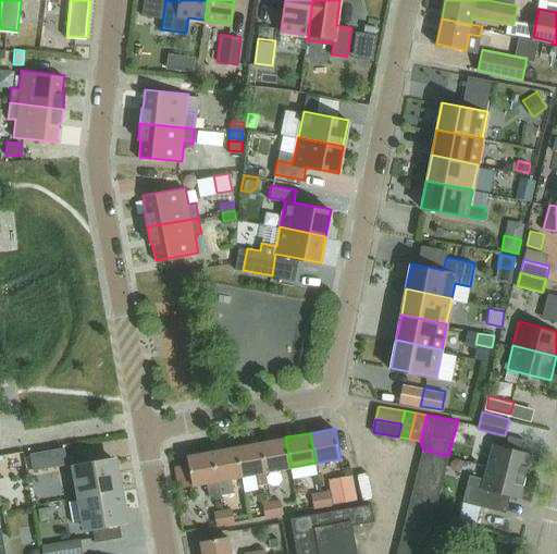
[(487,466),(525,476),(531,453),(517,448),(519,438),(509,435),(506,446),(493,443),(487,466)]
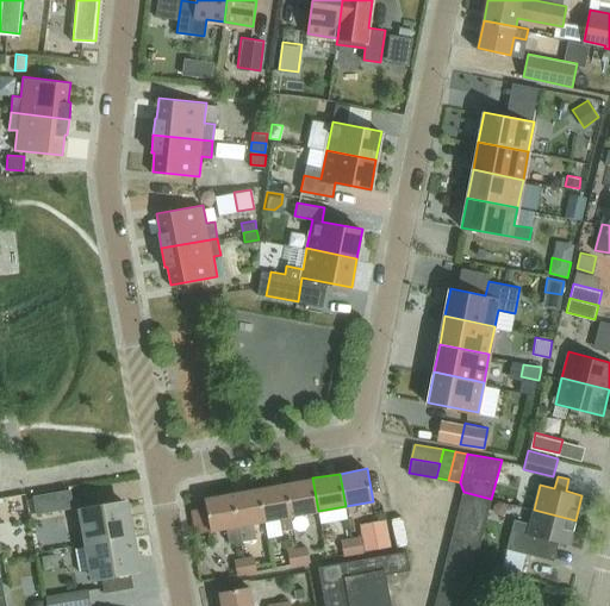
[(292,516),(318,511),(312,478),(286,482),(292,516)]
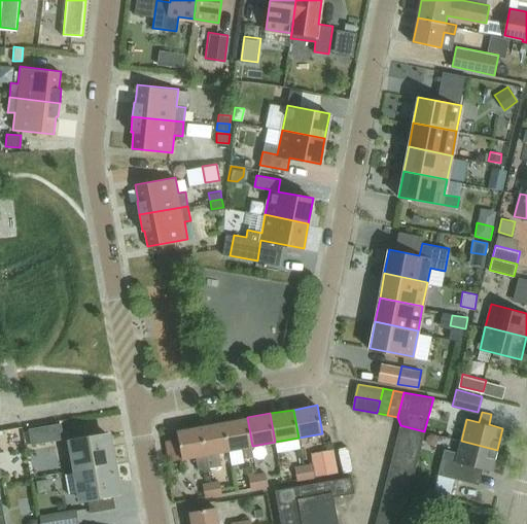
[(254,456),(252,446),(247,417),(223,421),(229,450),(242,447),(243,458),(254,456)]
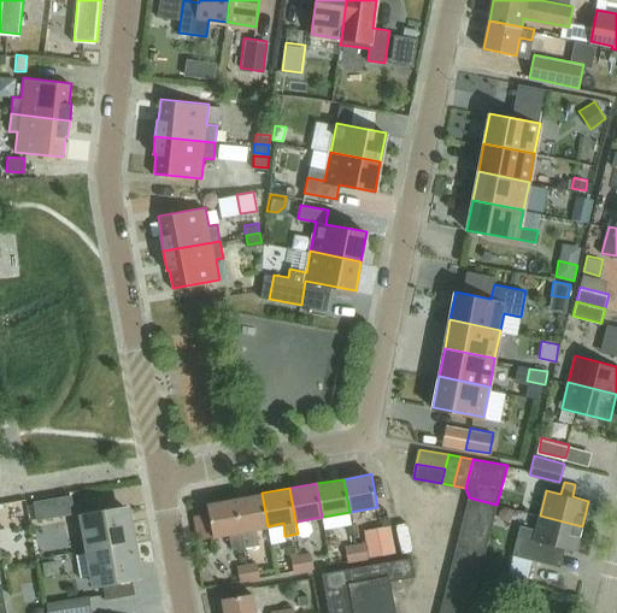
[(256,528),(268,526),(262,493),(235,497),(241,531),(244,544),(244,547),(258,543),(256,528)]
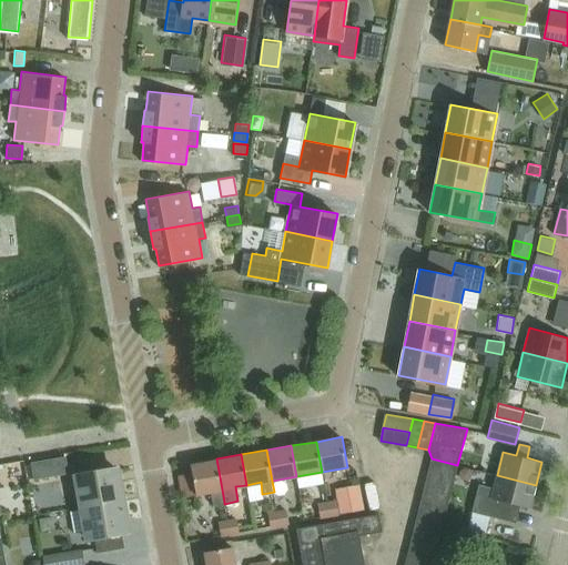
[(224,502),(222,490),(216,458),(191,463),(196,494),(210,492),(212,504),(224,502)]
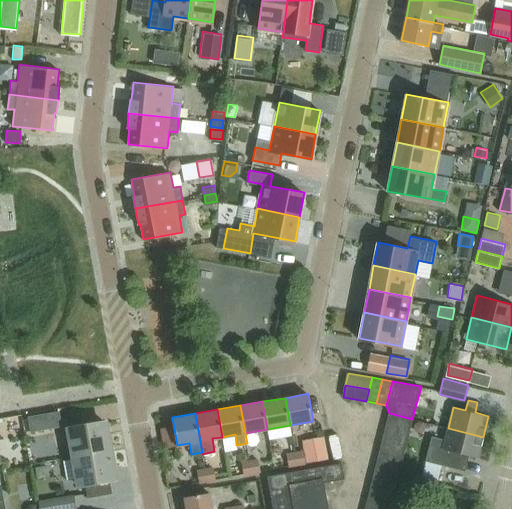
[(410,429),(412,419),(389,413),(386,423),(410,429)]
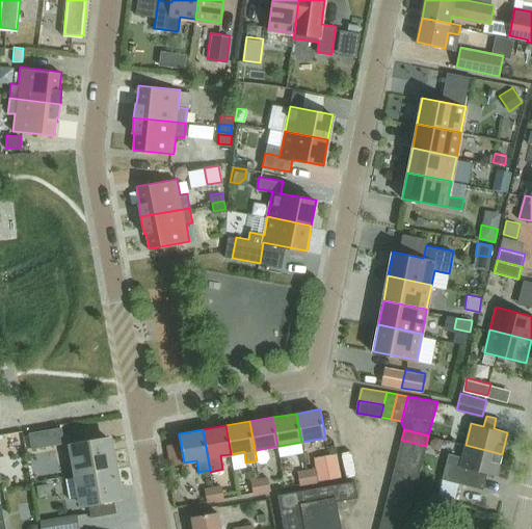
[(48,446),(45,430),(30,432),(32,448),(48,446)]
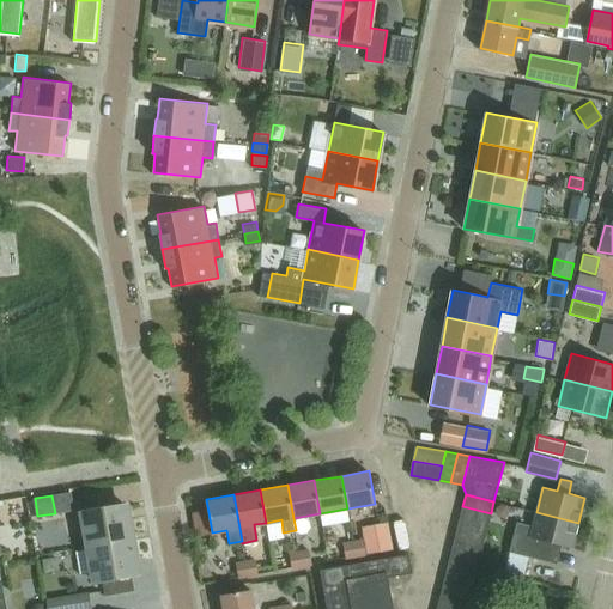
[(89,546),(90,546),(131,539),(125,503),(83,510),(89,546)]
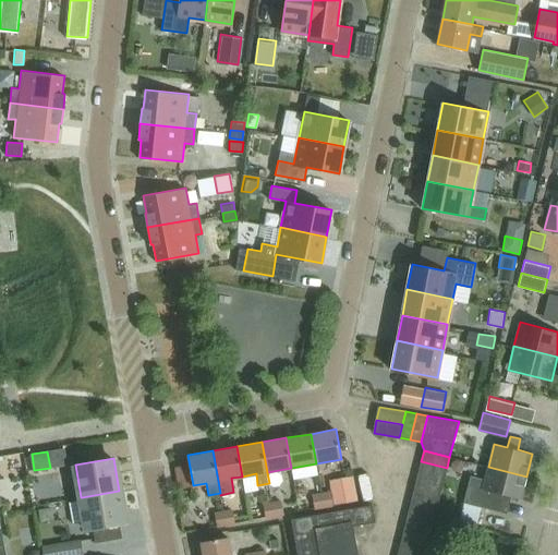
[(444,479),(447,468),(421,461),(419,472),(444,479)]
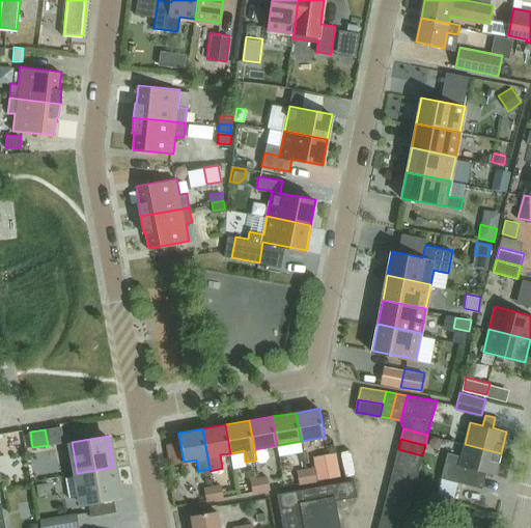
[(496,474),(501,453),(465,444),(462,455),(448,451),(441,478),(457,482),(477,487),(481,471),(496,474)]
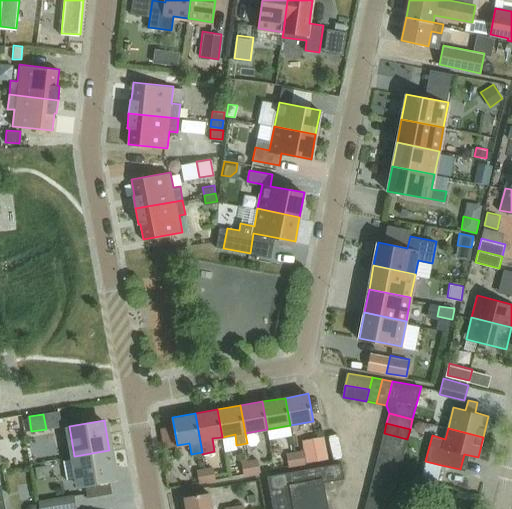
[(313,448),(294,452),(297,465),(327,460),(322,433),(311,435),(313,448)]
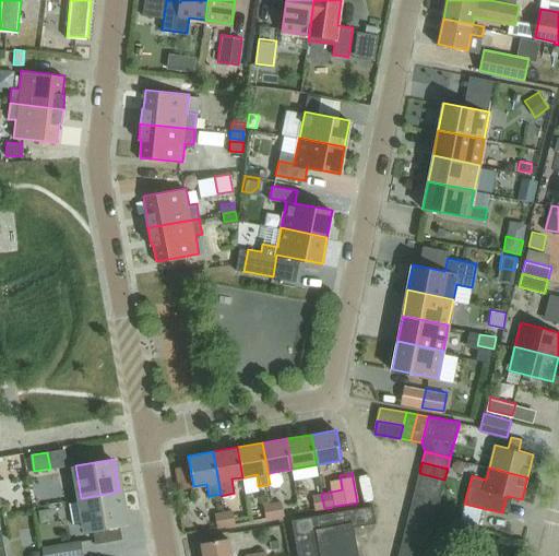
[(442,491),(444,480),(419,473),(417,484),(442,491)]
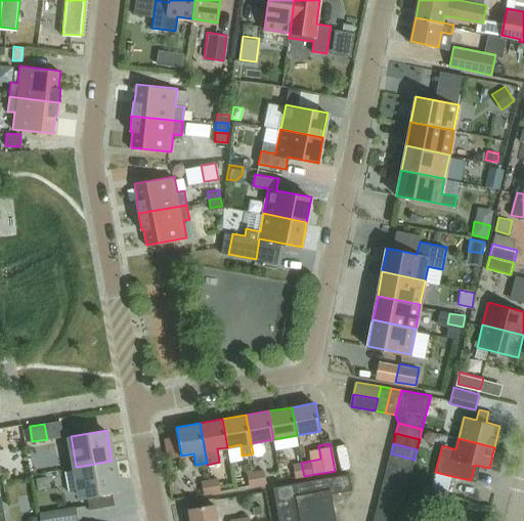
[(412,469),(415,460),(391,453),(388,463),(412,469)]
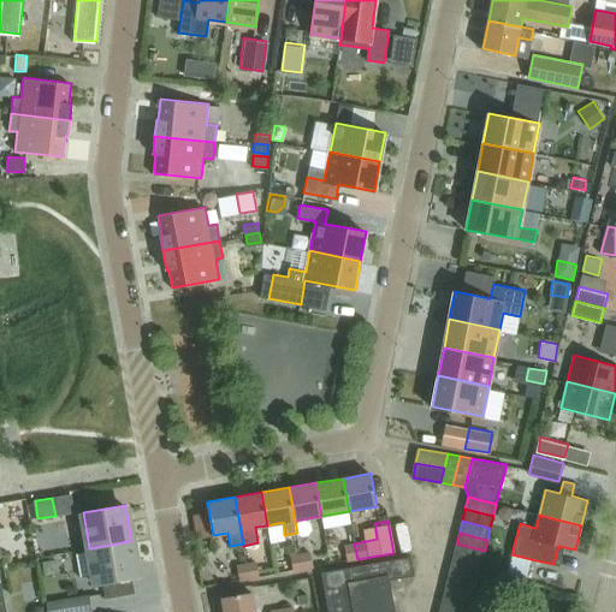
[(95,584),(102,583),(104,582),(132,577),(137,576),(131,541),(90,548),(89,548),(95,584)]
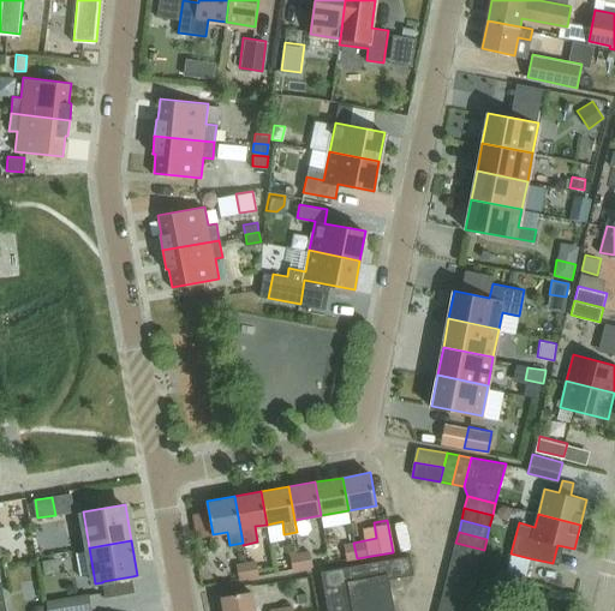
[(346,561),(357,558),(353,543),(342,544),(346,561)]
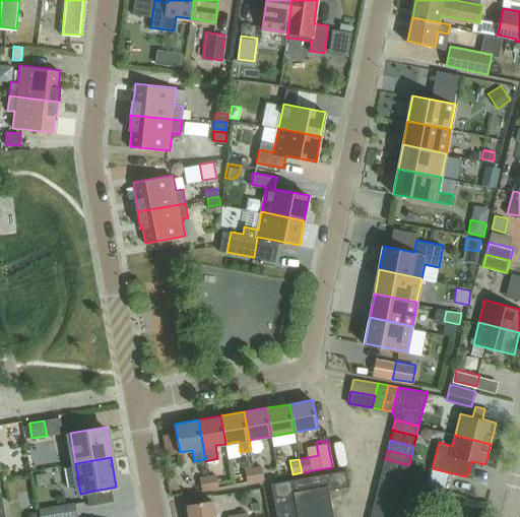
[(406,475),(409,465),(385,459),(383,469),(406,475)]
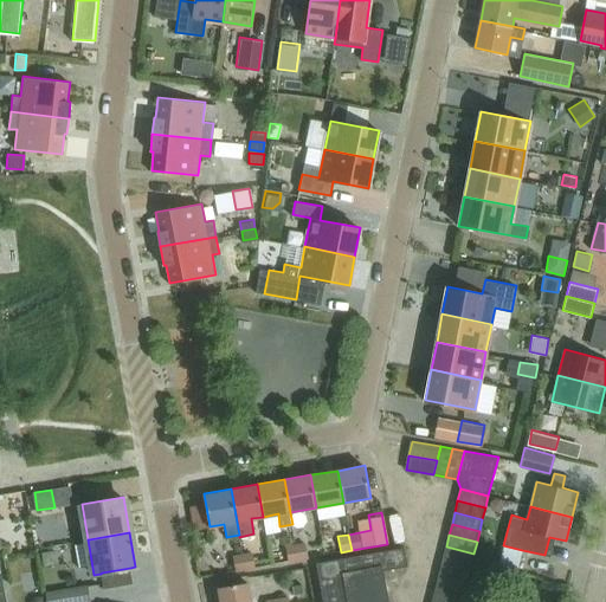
[(305,543),(296,545),(298,560),(308,558),(305,543)]
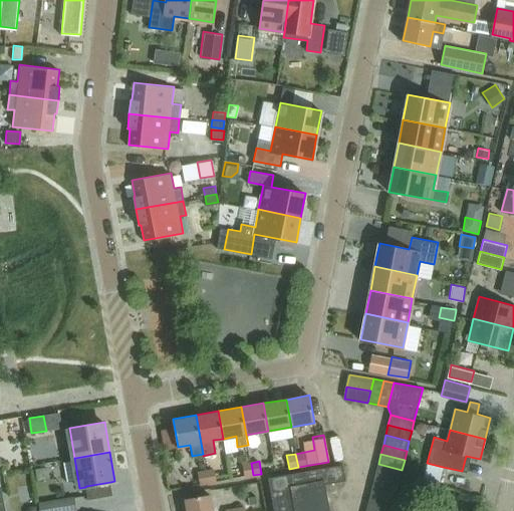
[(245,477),(253,475),(251,463),(242,464),(245,477)]
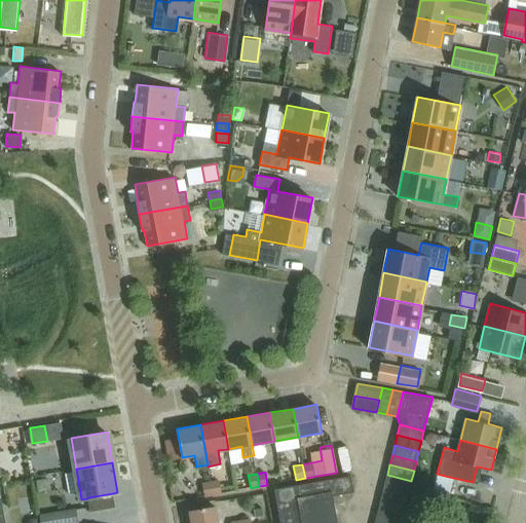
[(338,522),(333,494),(354,491),(351,474),(342,476),(274,488),(279,522),(338,522)]
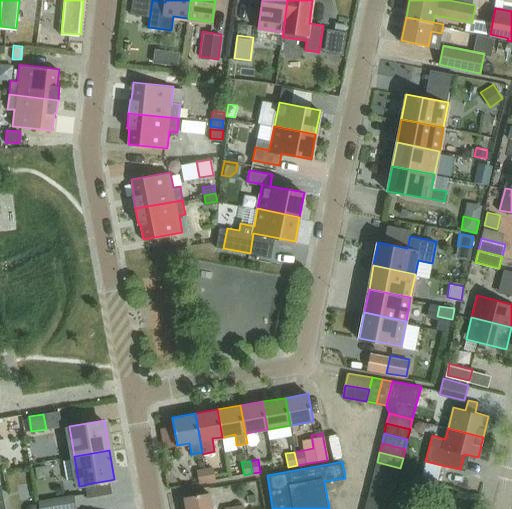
[(425,461),(422,476),(437,480),(441,465),(425,461)]
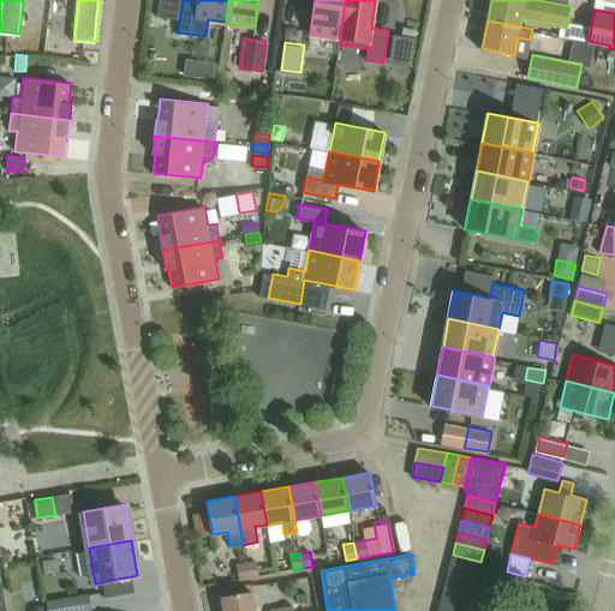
[(478,574),(481,562),(453,555),(449,567),(478,574)]
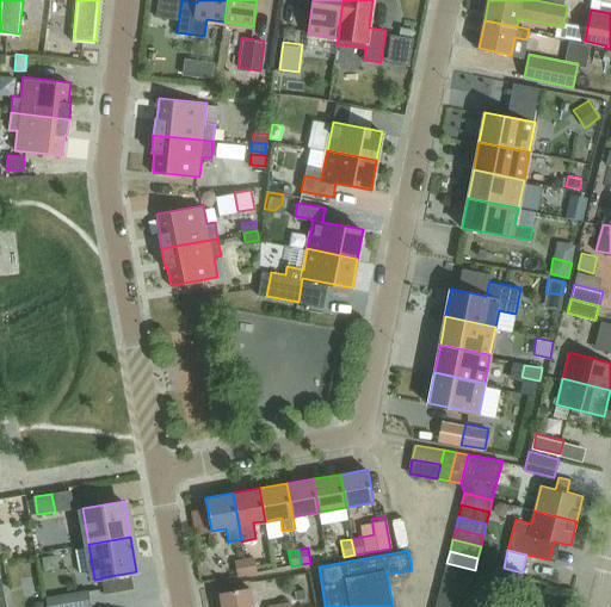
[(254,558),(245,559),(247,574),(257,573),(254,558)]
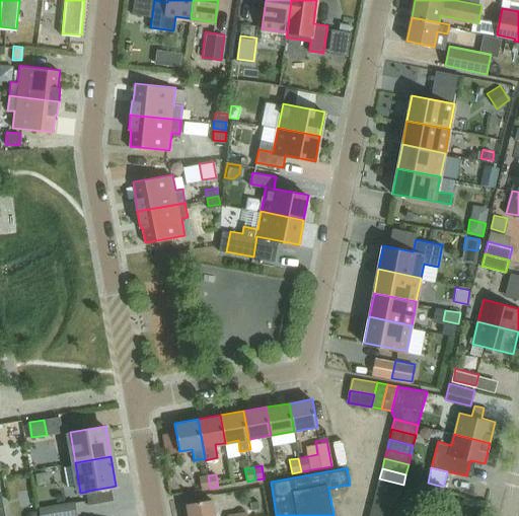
[(202,490),(210,488),(208,475),(200,477),(202,490)]
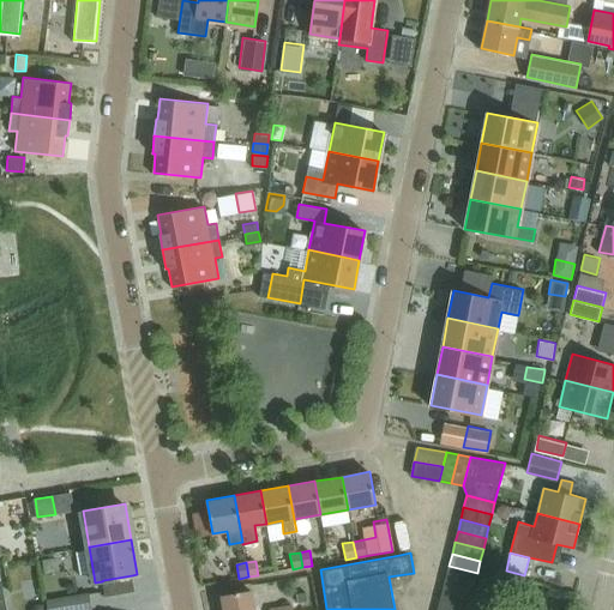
[(474,585),(477,573),(449,566),(446,578),(474,585)]
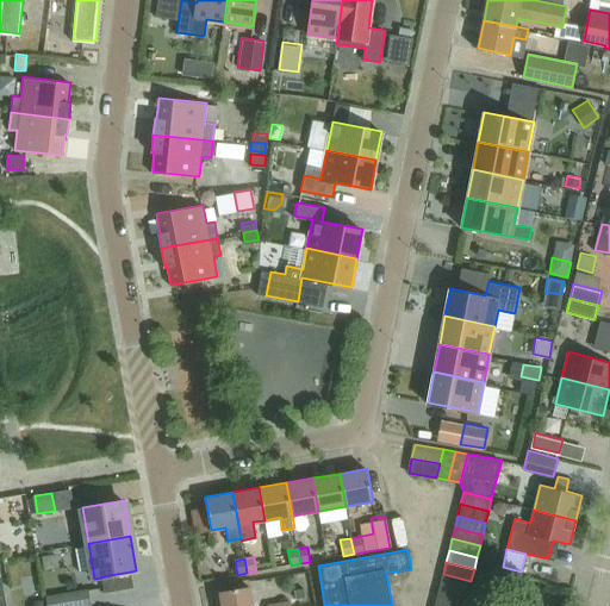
[(103,576),(105,591),(134,586),(131,572),(103,576)]
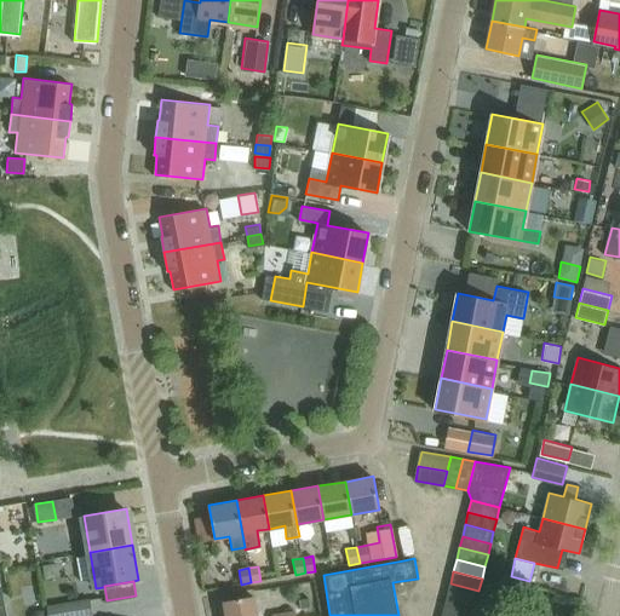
[(476,603),(478,591),(451,583),(447,594),(476,603)]
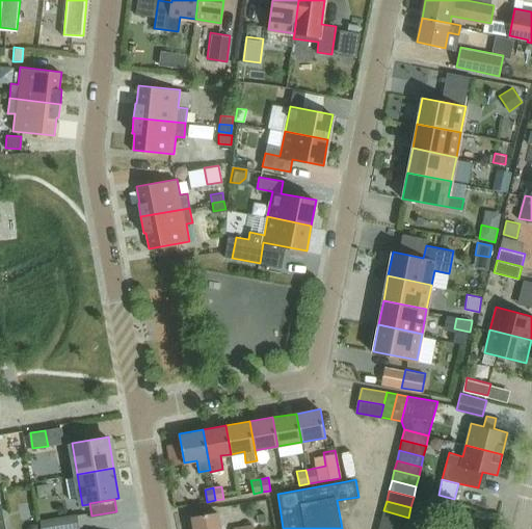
[(406,527),(408,518),(383,510),(381,521),(406,527)]
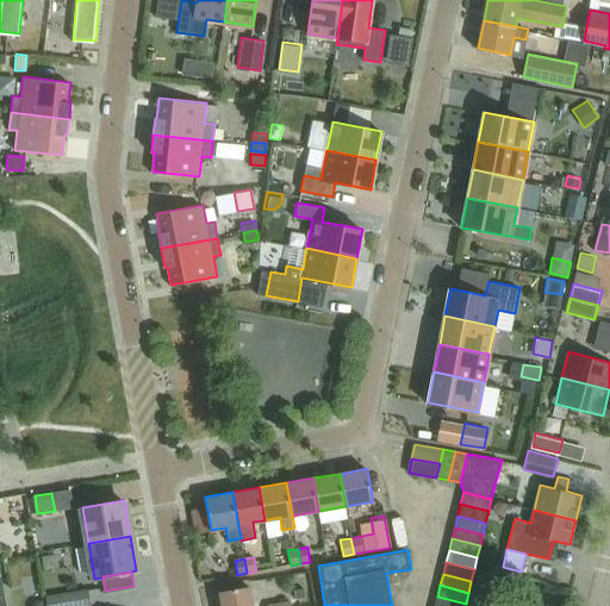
[(67,605),(64,587),(47,589),(49,605),(67,605)]
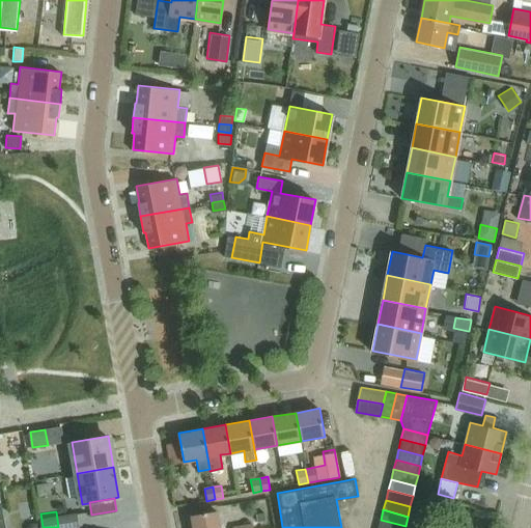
[(220,527),(218,511),(191,516),(193,527),(220,527)]
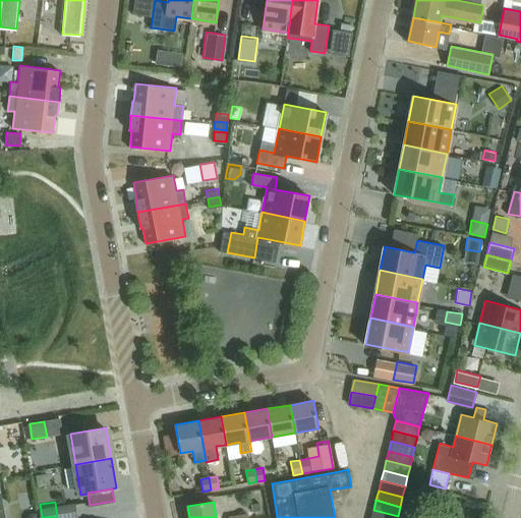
[(259,502),(251,503),(252,510),(261,509),(259,502)]
